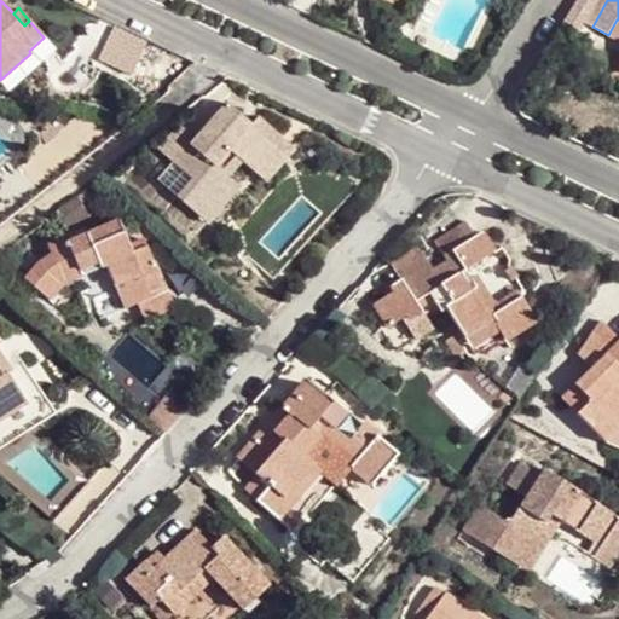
[(0,96),(39,62),(30,53),(0,80),(0,96)]
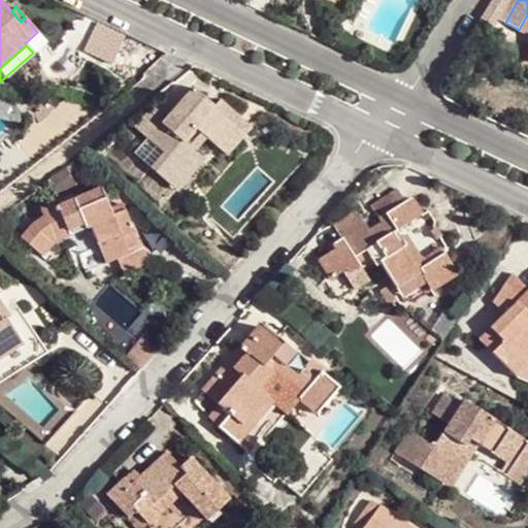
[(217,147),(241,120),(222,101),(216,108),(193,88),(147,139),(168,158),(180,168),(195,152),(207,138),(217,147)]
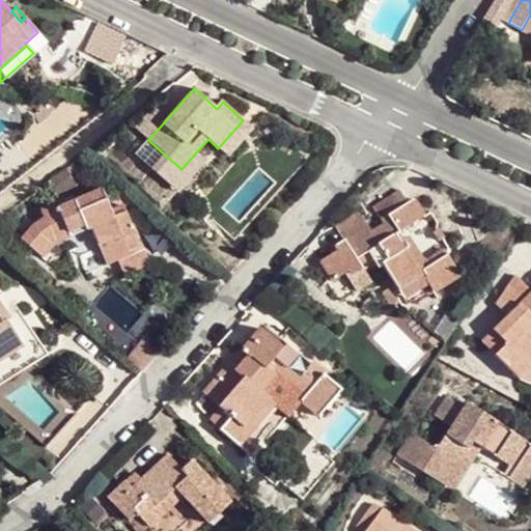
[(252,129),(243,120),(218,148),(227,156),(252,129)]
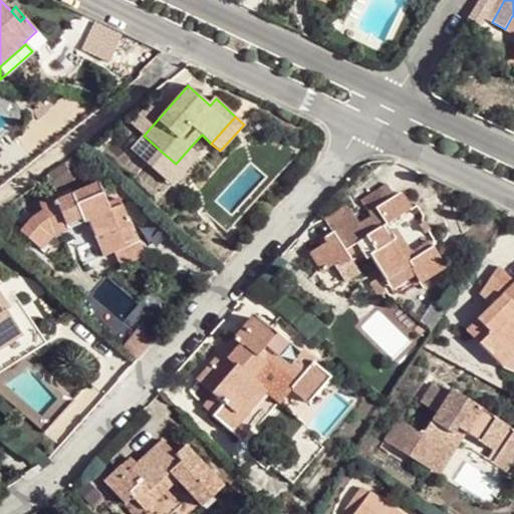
[(198,154),(190,148),(176,164),(164,154),(151,168),(171,185),(198,154)]
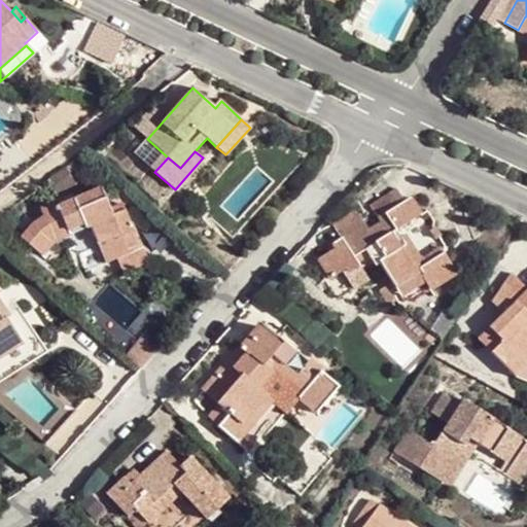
[(70,175),(64,169),(47,181),(53,188),(70,175)]
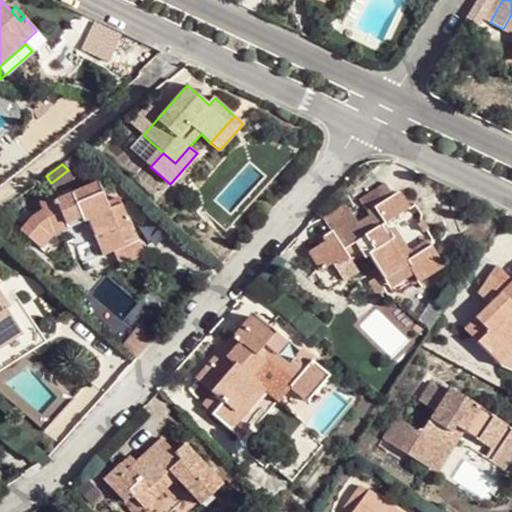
[(357,199),(366,213),(395,195),(386,182),(357,199)]
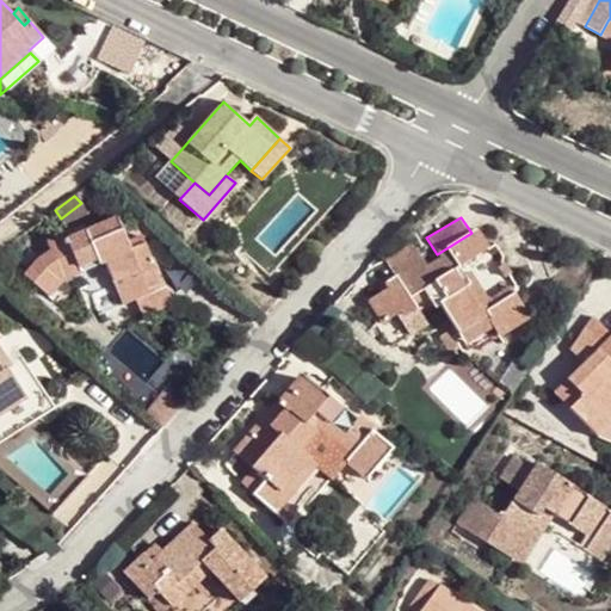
[(133,254),(130,248),(117,218),(85,233),(82,228),(45,244),(49,253),(36,264),(25,277),(49,296),(63,278),(80,272),(97,313),(134,298),(162,287),(147,247),(133,254)]
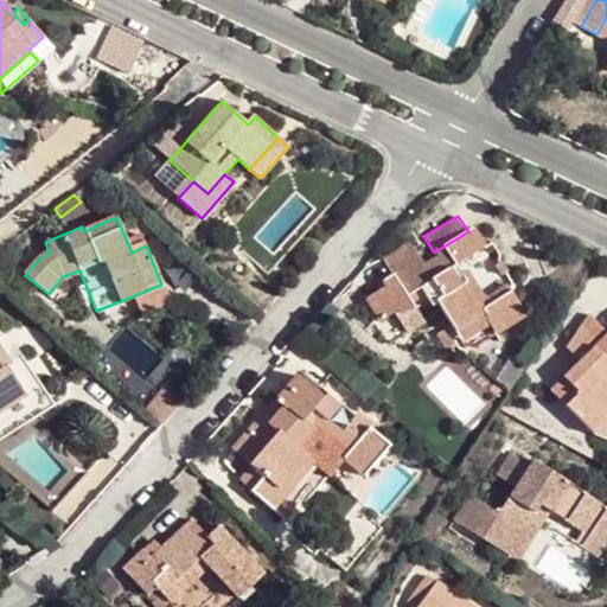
[(419,259),(394,273),(381,282),(383,287),(365,298),(379,323),(400,311),(407,324),(411,331),(425,323),(413,304),(427,295),(433,305),(436,302),(455,333),(485,315),(493,331),(497,337),(528,319),(511,292),(481,310),(466,283),(474,279),(470,269),(460,274),(455,266),(485,248),(473,228),(468,231),(434,253),(436,256),(423,264),(419,259)]
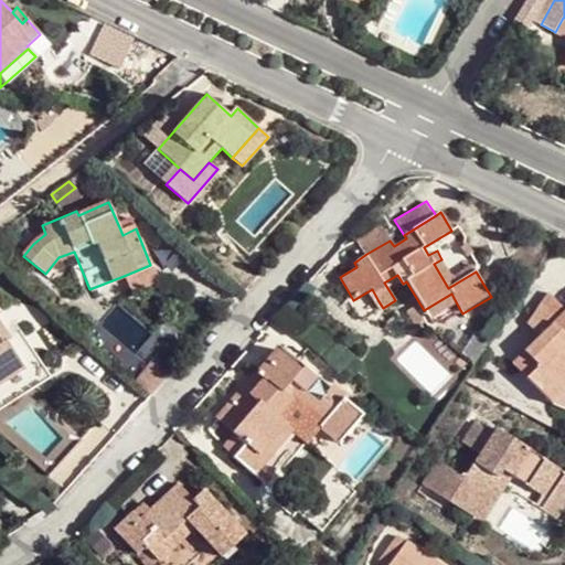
[(134,224),(120,230),(123,235),(136,228),(134,224)]
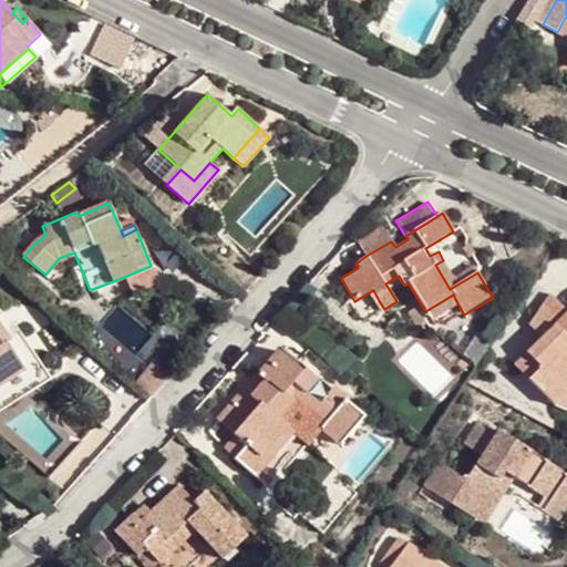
[(359,240),(368,255),(391,241),(382,226),(359,240)]
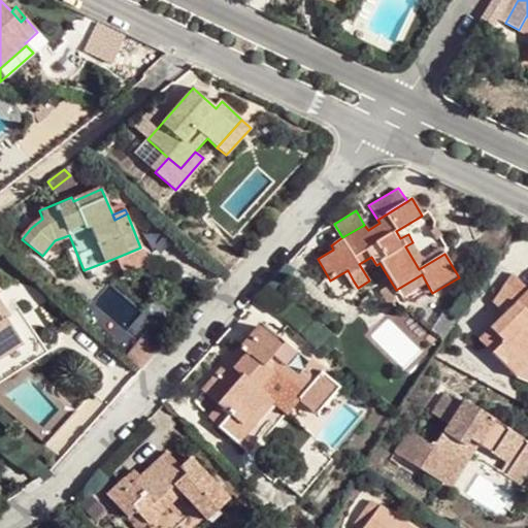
[(438,228),(429,233),(434,241),(443,236),(438,228)]
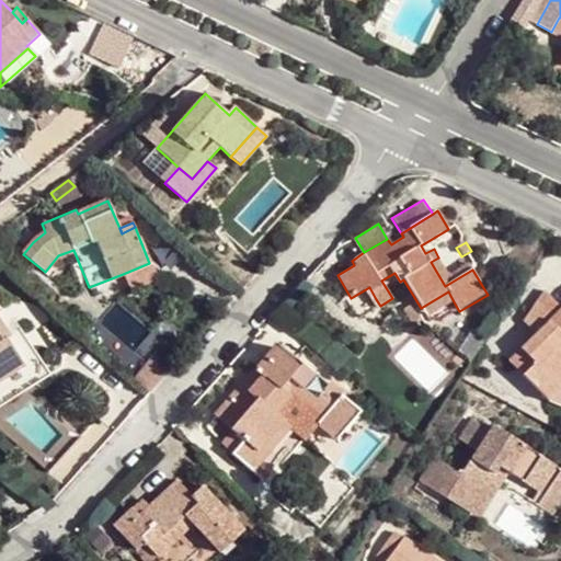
[(448,275),(438,258),(431,262),(445,286),(472,270),(469,263),(448,275)]
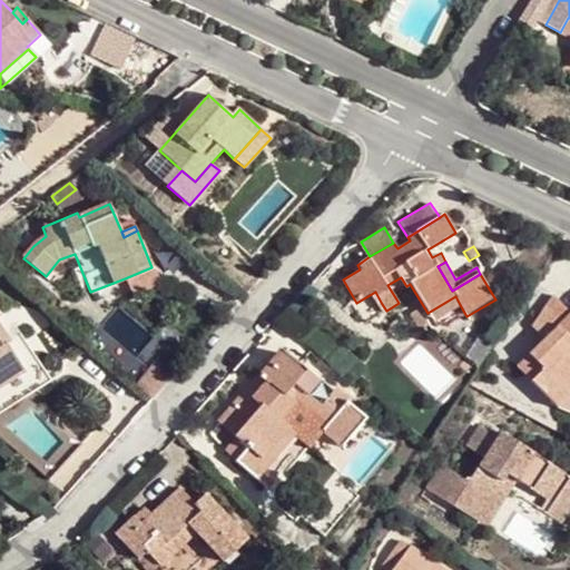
[(155,265),(151,267),(125,278),(131,295),(163,283),(155,265)]
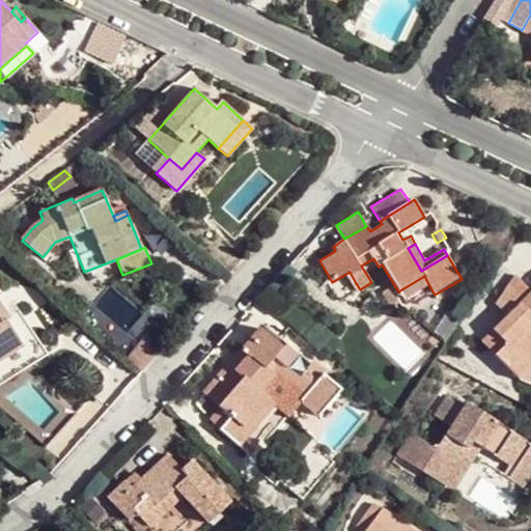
[(339,292),(356,283),(350,272),(332,282),(339,292)]
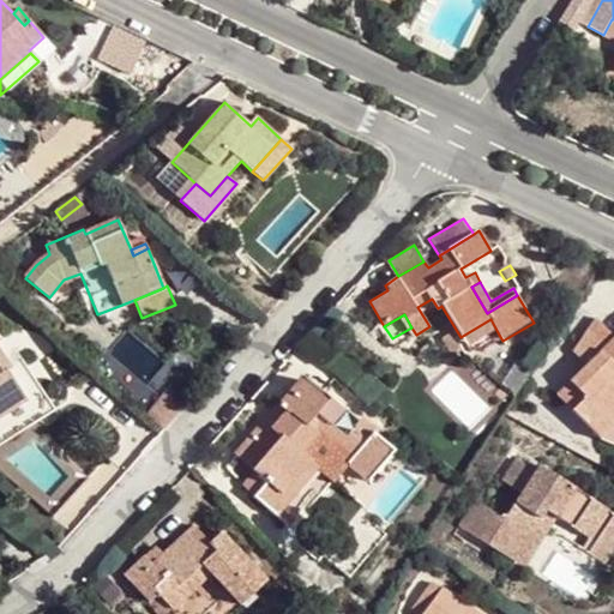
[(469,353),(499,335),(491,319),(461,337),(469,353)]
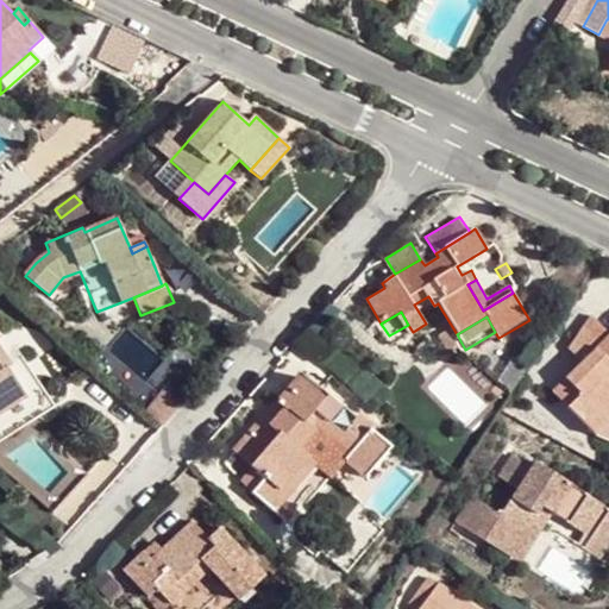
[(590,429),(608,409),(608,333),(591,316),(569,350),(582,363),(566,378),(582,394),(569,408),(590,429)]
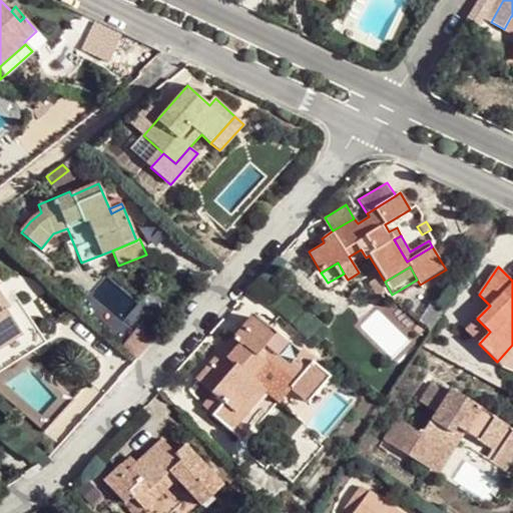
[(377,278),(369,284),(377,297),(386,292),(377,278)]
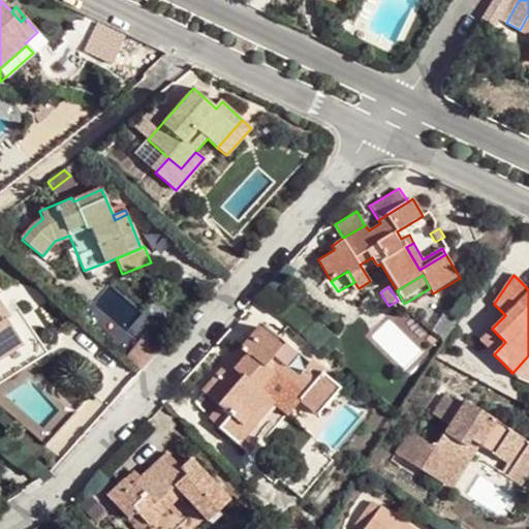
[(0,294),(1,294),(0,292),(0,317),(2,321),(11,316),(0,300),(0,294)]
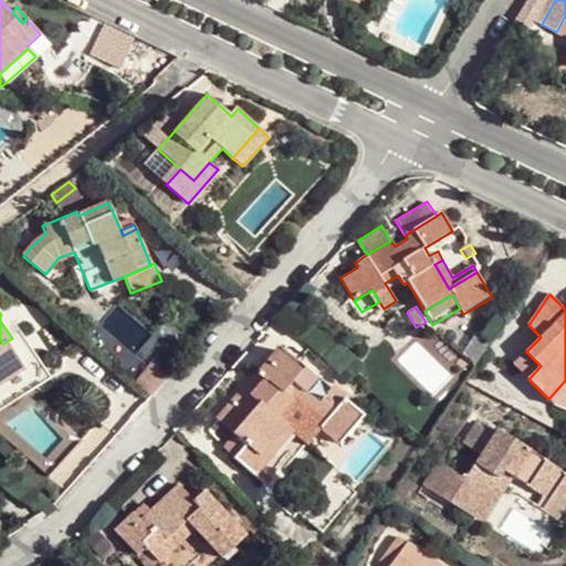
[(0,339),(0,409),(50,378),(20,333),(12,338),(2,344),(0,339)]
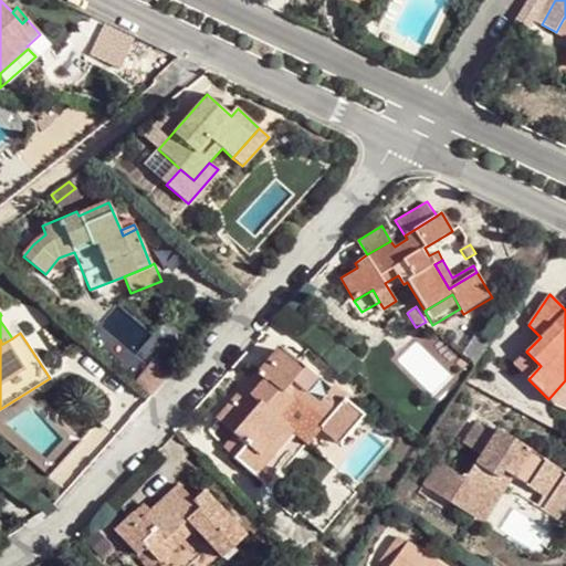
[(243,387),(221,416),(238,430),(233,435),(224,447),(232,458),(255,477),(294,431),(306,442),(317,430),(337,446),(362,416),(302,366),(300,369),(276,350),(258,373),(259,374),(265,379),(253,395),(247,389),(243,387)]
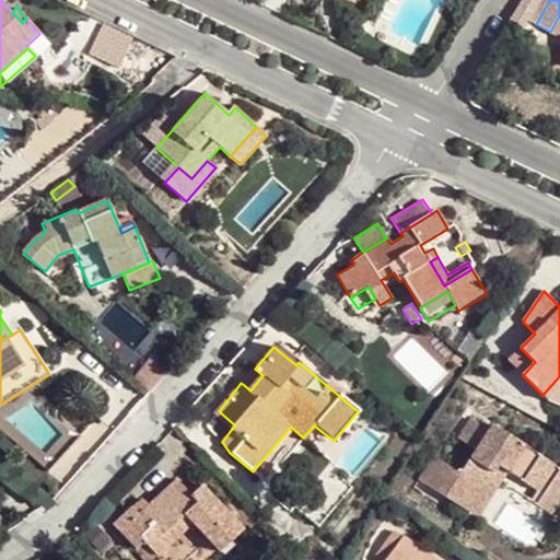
[(508,360),(523,375),(535,362),(521,348),(508,360)]
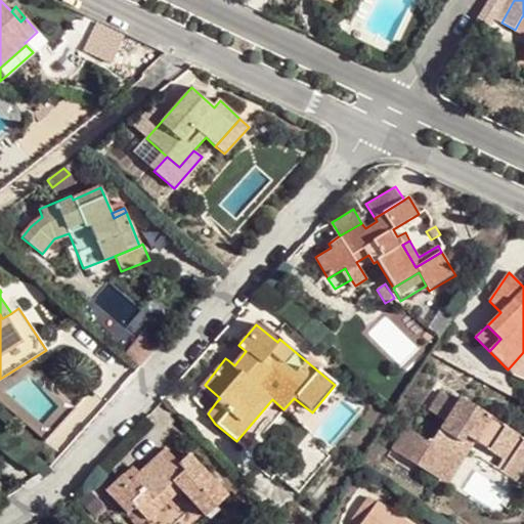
[(239,346),(228,360),(234,365),(246,351),(239,346)]
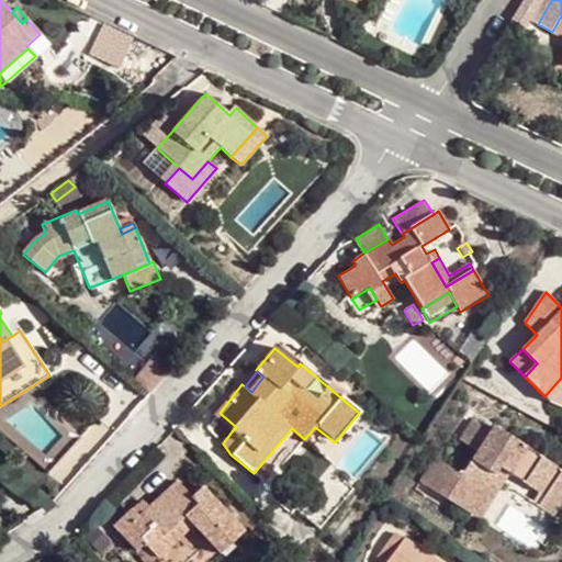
[(561,378),(544,396),(551,404),(561,392),(561,378)]
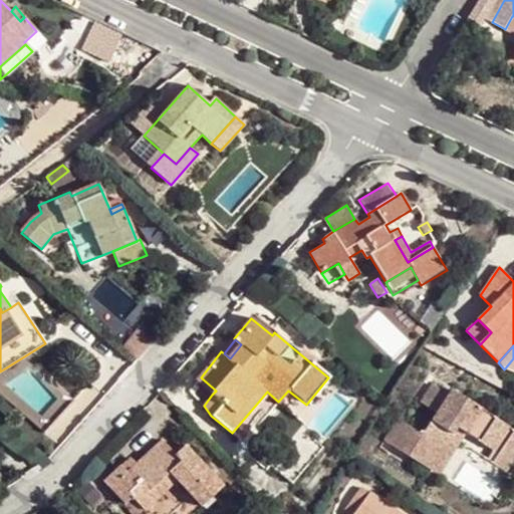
[(216,391),(201,377),(197,382),(212,395),(216,391)]
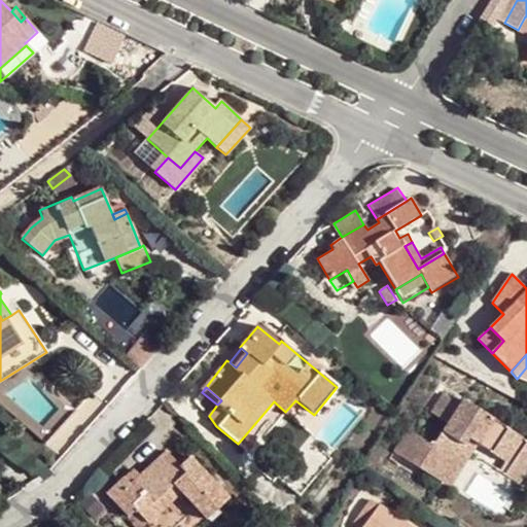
[(520,470),(526,458),(526,440),(461,399),(459,403),(443,394),(431,414),(447,423),(433,444),(410,428),(394,451),(443,483),(471,438),(479,444),(512,465),(520,470)]
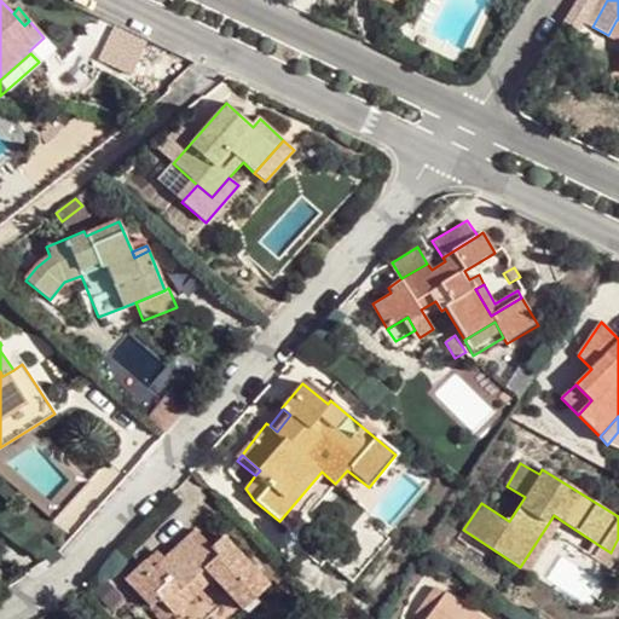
[(528,573),(562,521),(554,515),(520,567),(528,573)]
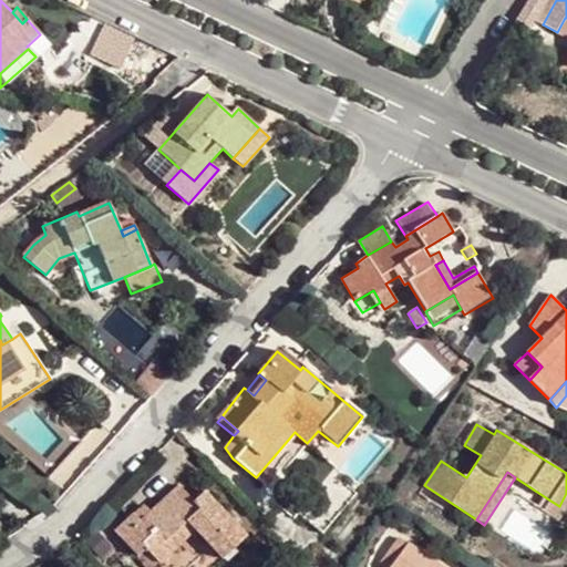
[(140,521),(133,514),(114,532),(137,556),(145,549),(158,564),(175,548),(167,539),(186,522),(195,531),(222,559),(246,537),(204,492),(194,502),(179,486),(152,512),(151,511),(140,521)]
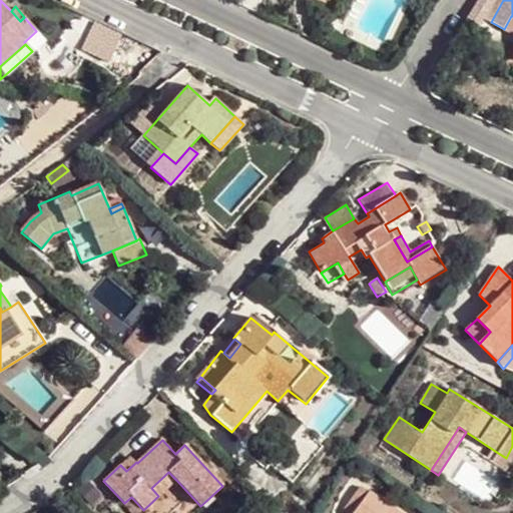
[(512,462),(506,458),(498,453),(492,462),(496,465),(506,472),(512,462)]
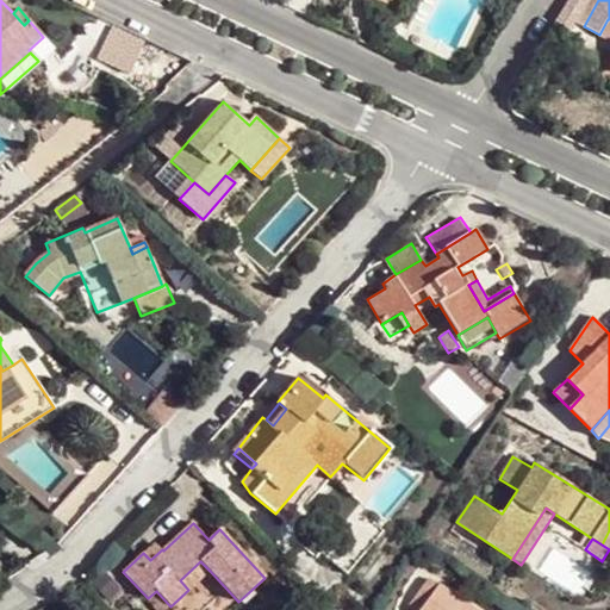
[(155,542),(143,553),(150,560),(162,549),(155,542)]
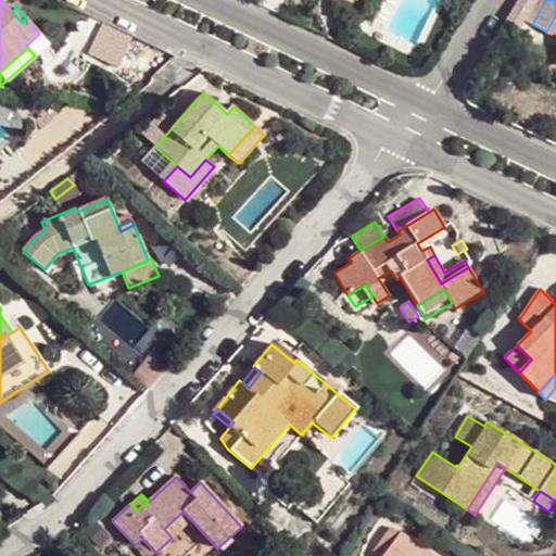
[(172,538),(191,520),(182,512),(164,529),(172,538)]
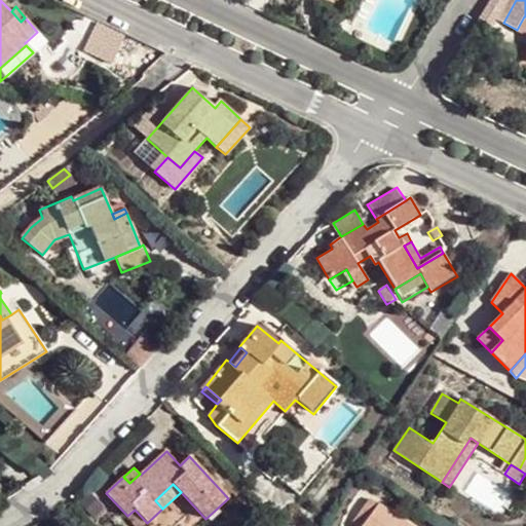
[(409,525),(372,499),(355,523),(359,525),(409,525)]
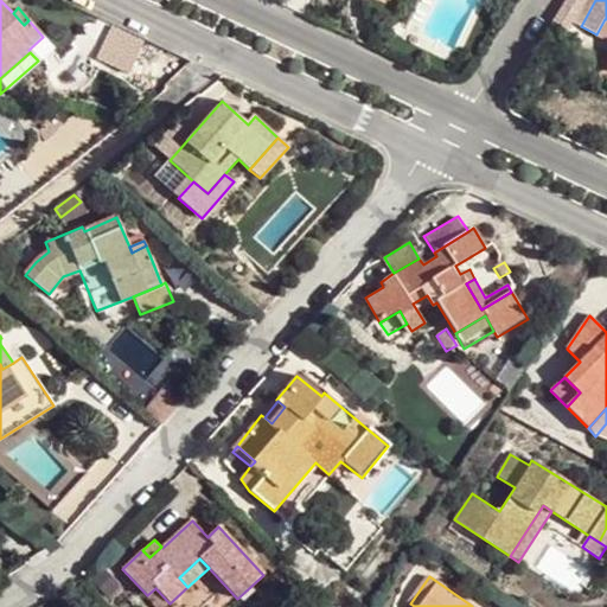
[(153,606),(165,606),(170,604),(155,588),(147,595),(145,598),(153,606)]
